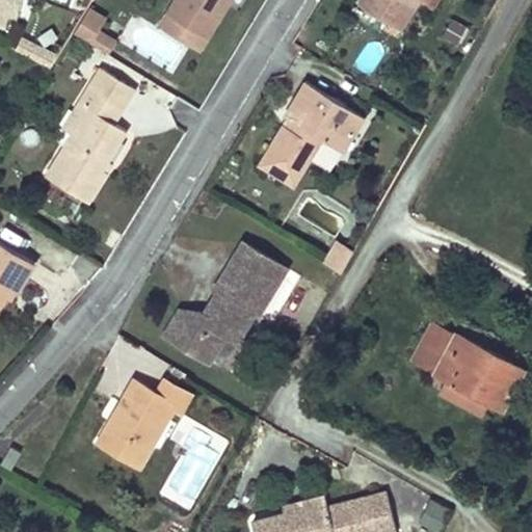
[(21,2),(14,0),(0,0),(0,11),(16,17),(21,2)]
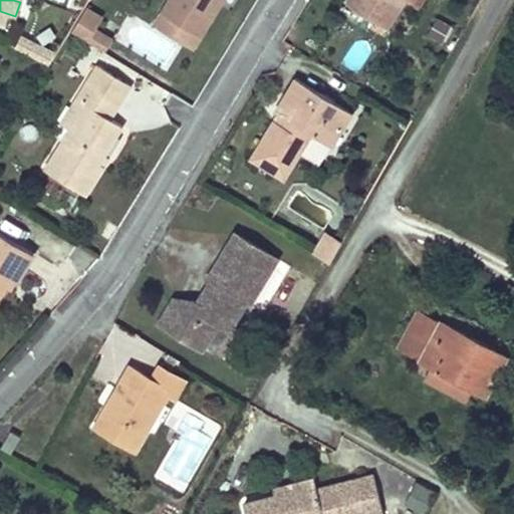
[(216,0),(170,0),(162,13),(200,36),(221,3),(216,0)]
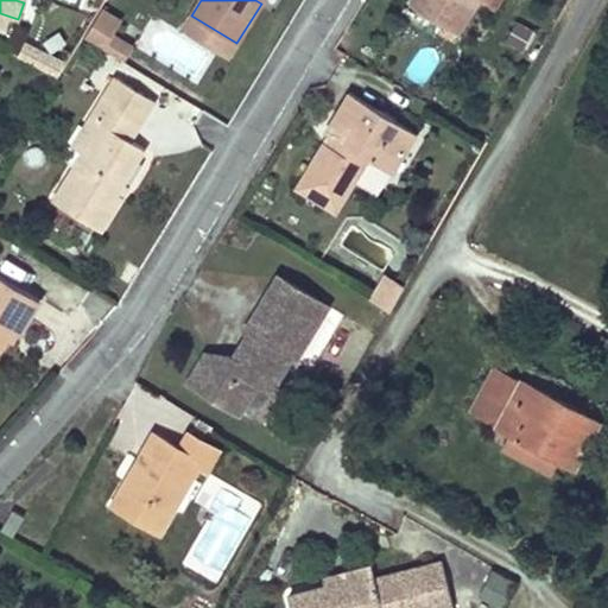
[(413,0),(411,5),(458,33),(477,0),(413,0)]
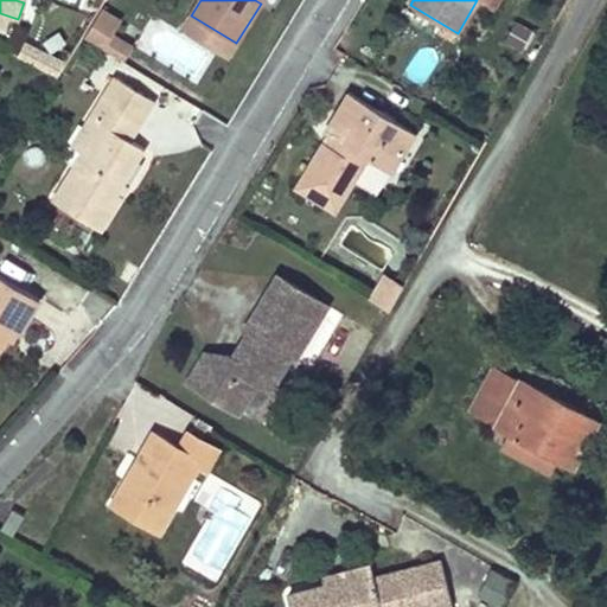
[(84,37),(106,50),(115,34),(123,19),(102,6),(84,37)]
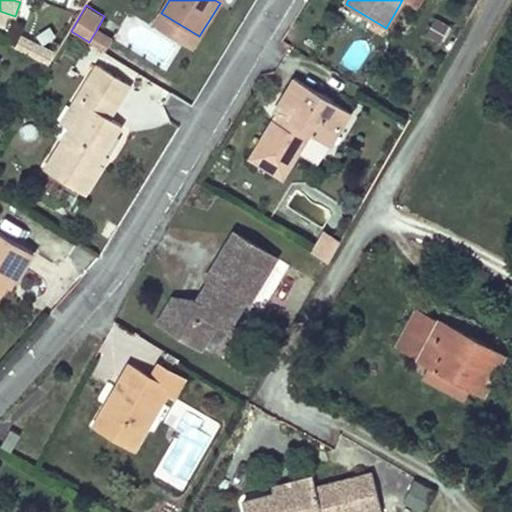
[(97,29),(89,42),(104,51),(112,38),(97,29)]
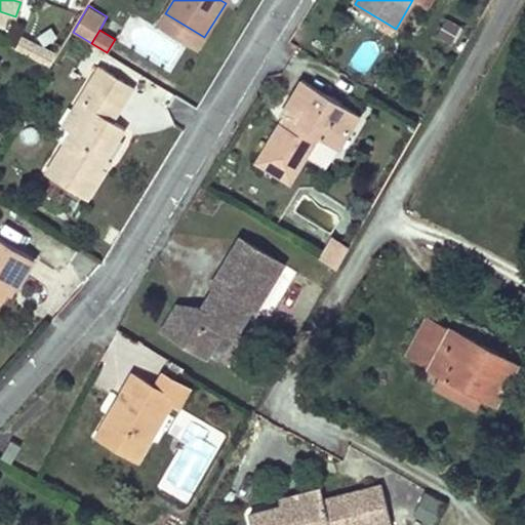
[(73,130),(46,173),(87,199),(107,168),(102,166),(107,158),(125,127),(113,120),(133,86),(101,66),(79,101),(80,102),(87,107),(73,130)]
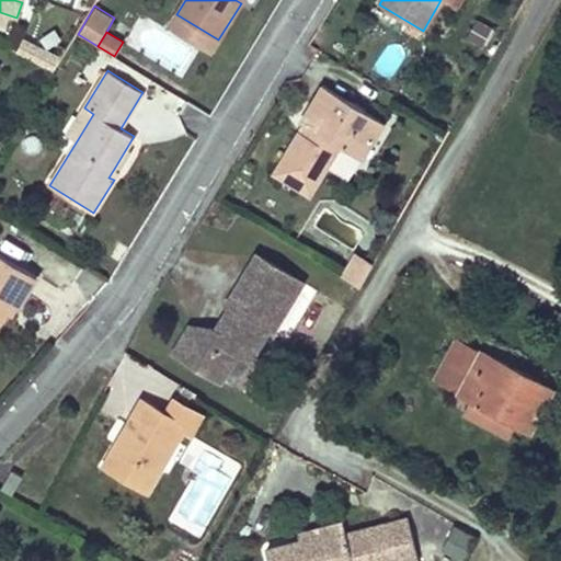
[(300,129),(274,172),(311,195),(341,146),(357,156),(357,155),(369,136),(375,139),(386,123),(323,84),(309,109),(318,114),(324,117),(316,130),(318,132),(315,138),(306,134),(300,129)]
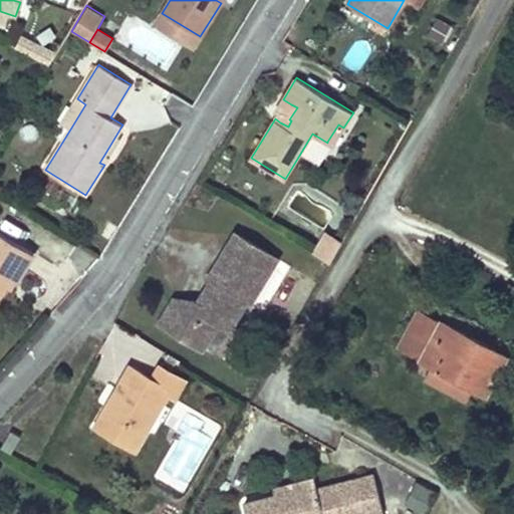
[(85,104),(78,99),(64,122),(71,127),(85,104)]
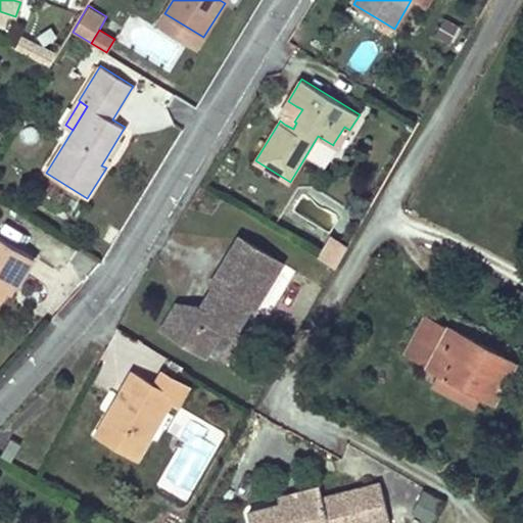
[(302,109),(296,106),(285,125),(293,129),(296,123),(294,122),(302,109)]
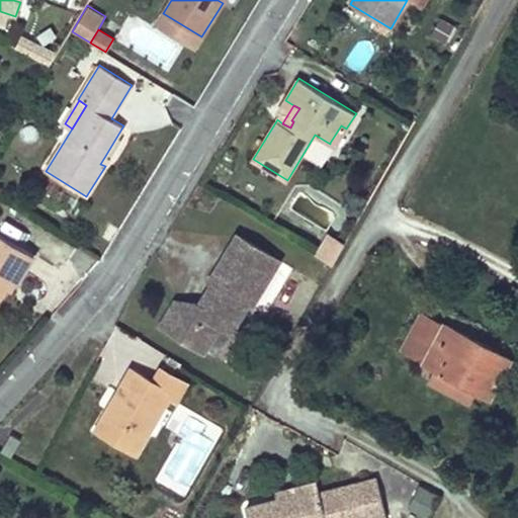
[(346,128),(341,125),(330,143),(336,146),(346,128)]
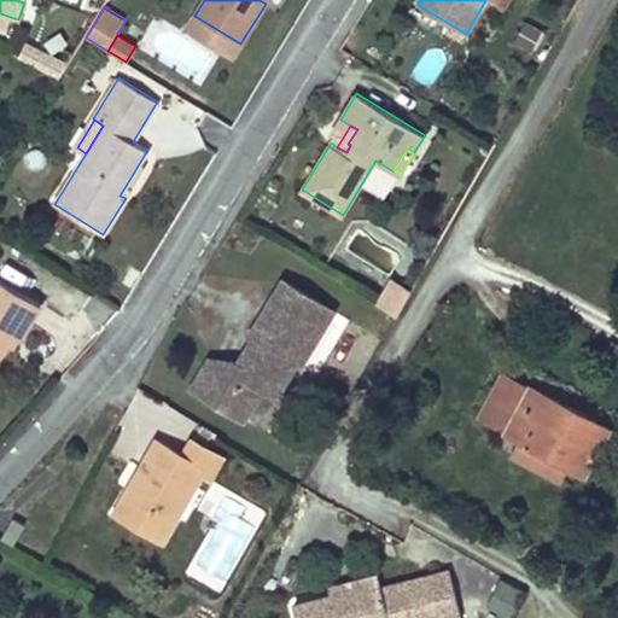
[(126,186),(120,196),(126,198),(130,190),(126,186)]
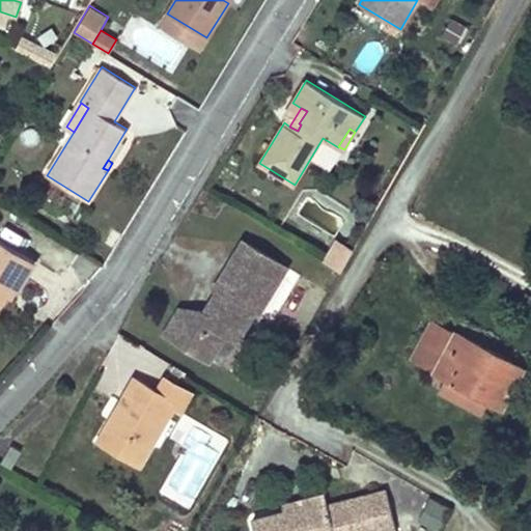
[(0,305),(6,296),(11,286),(18,290),(35,260),(0,239),(0,305)]
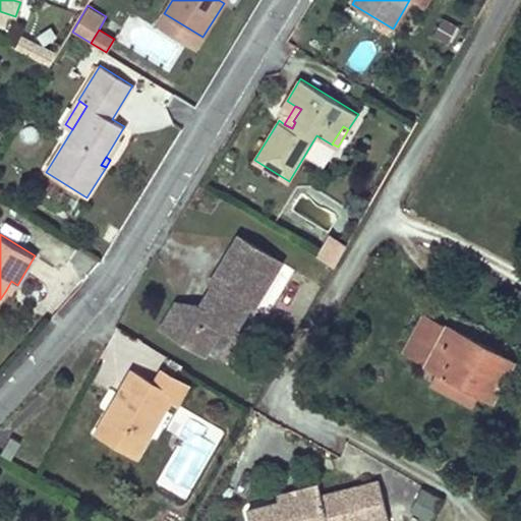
[(226,270),(221,267),(210,284),(214,286),(203,305),(176,303),(162,328),(206,354),(222,328),(233,334),(250,305),(254,307),(282,262),(239,236),(225,258),(230,263),(226,270)]
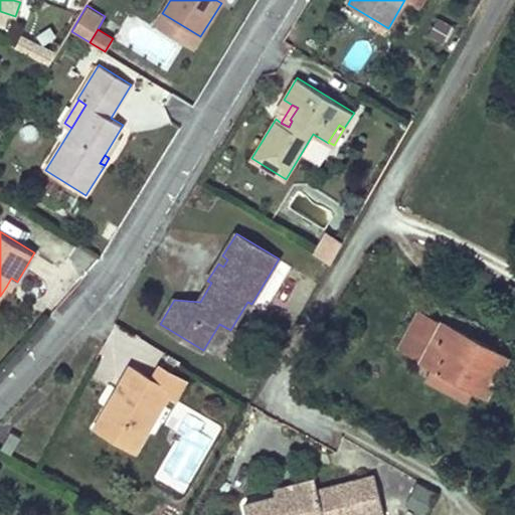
[(327,234),(315,253),(322,258),(334,238),(327,234)]
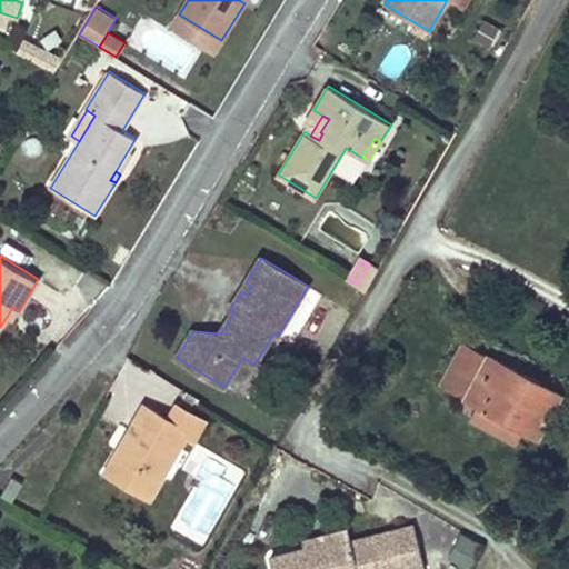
[(378,269),(369,263),(356,285),(366,291),(378,269)]
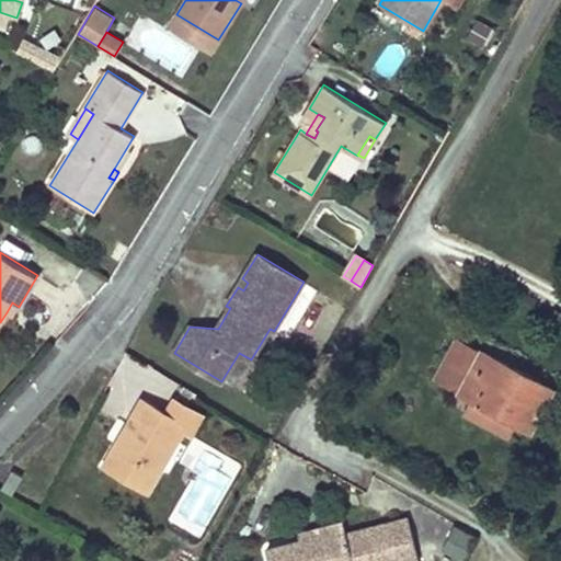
[(238,287),(243,290),(248,283),(242,278),(238,287)]
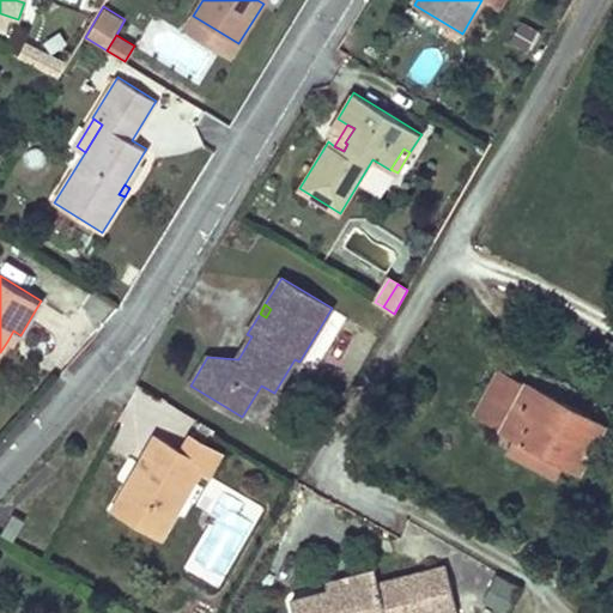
[(13,331),(7,341),(14,345),(20,335),(13,331)]
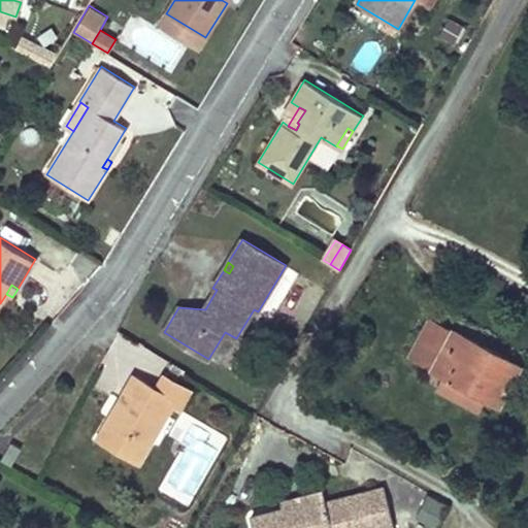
[(446,375),(438,389),(479,410),(486,397),(500,404),(521,365),(453,329),(453,331),(430,319),(409,356),(446,375)]
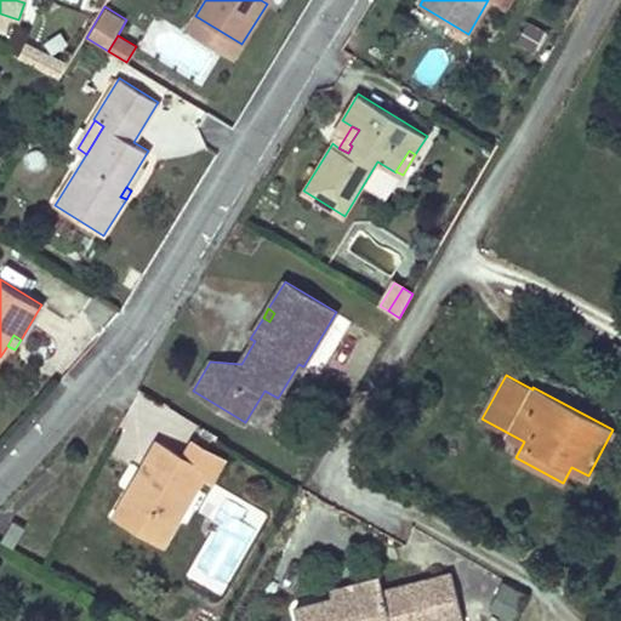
[(142,468),(114,516),(164,543),(203,477),(212,482),(224,460),(193,442),(184,457),(157,442),(147,461),(151,462),(146,471),(142,468)]
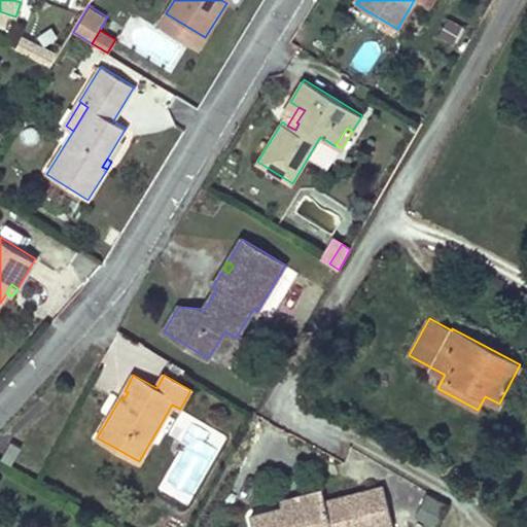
[(11,442),(2,456),(11,462),(20,448),(11,442)]
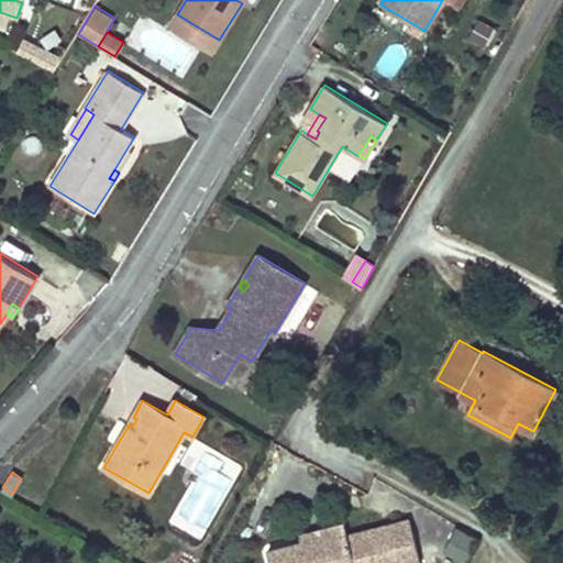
[(299,534),(301,543),(266,552),(269,562),(420,562),(409,519),(346,536),(344,523),(299,534)]
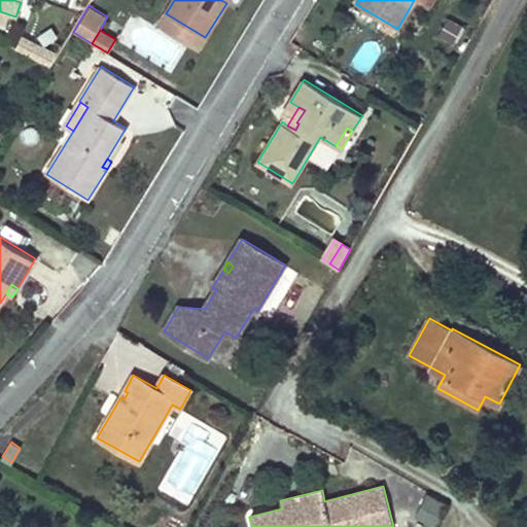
[(448,504),(430,495),(418,517),(435,526),(448,504)]
